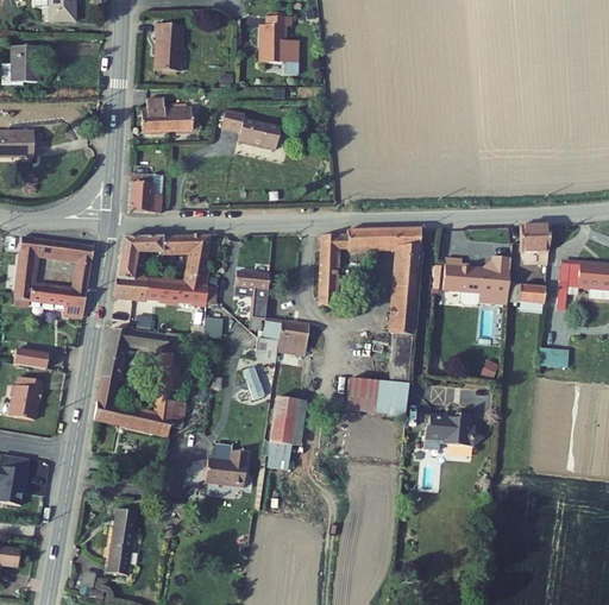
[(255,14),(257,51),(281,50),(282,62),(295,62),(293,27),(280,29),(278,13),(284,13),(284,4),(259,5),(259,14),(255,14)]
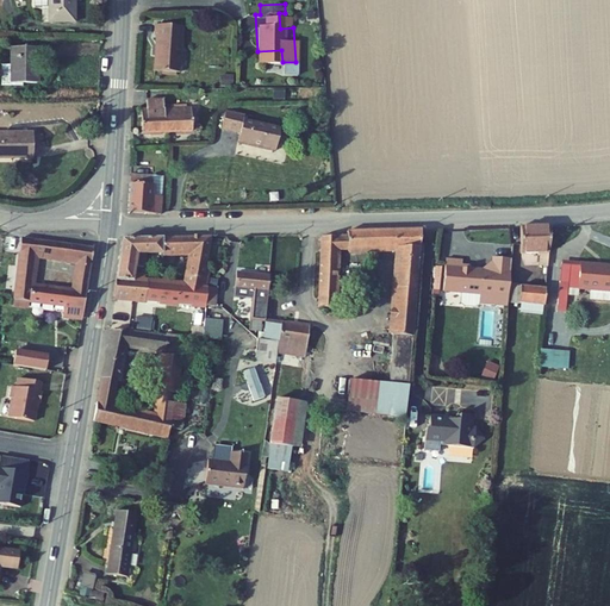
[(157,30),(156,64),(182,66),(185,20),(155,19),(154,30),(157,30)]
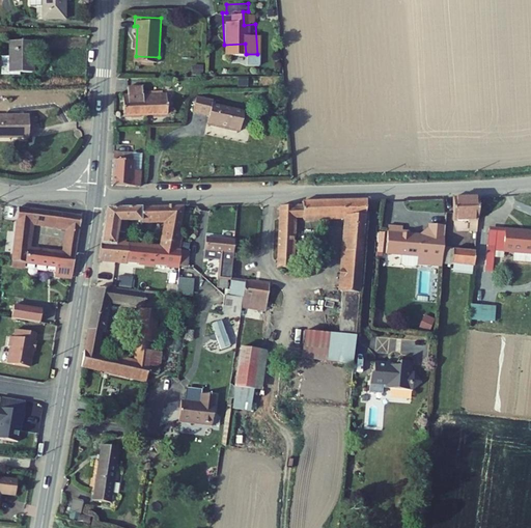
[(33,29),(8,31),(9,47),(0,47),(0,65),(0,66),(21,65),(21,62),(30,62),(29,48),(34,47),(33,29)]
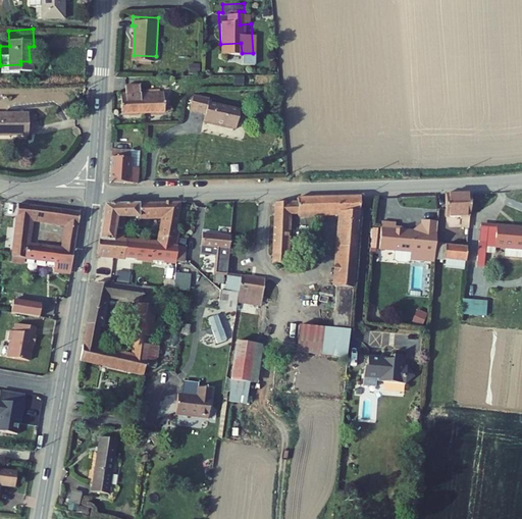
[(139,90),(139,86),(120,87),(121,92),(116,92),(117,111),(140,109),(139,90)]
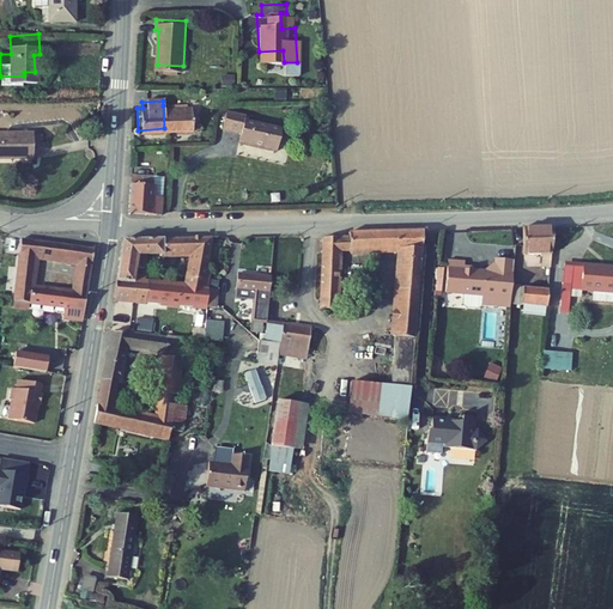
[(193,126),(190,103),(163,105),(164,128),(193,126)]
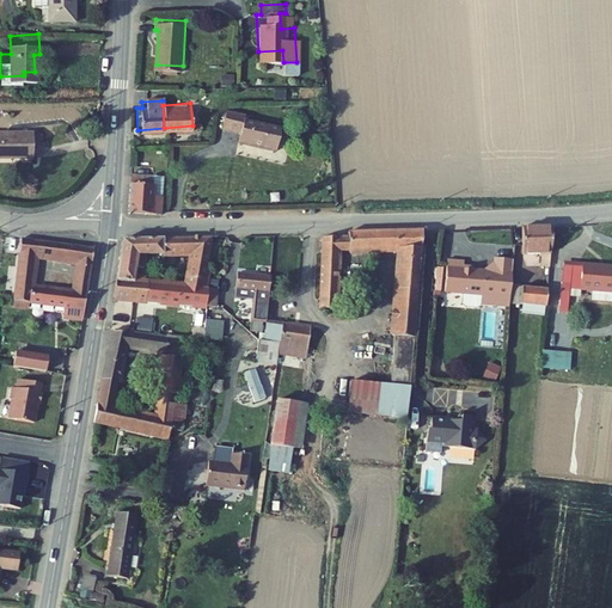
[(248,139),(288,142),(291,118),(250,115),(250,111),(231,109),(230,127),(249,128),(248,139)]
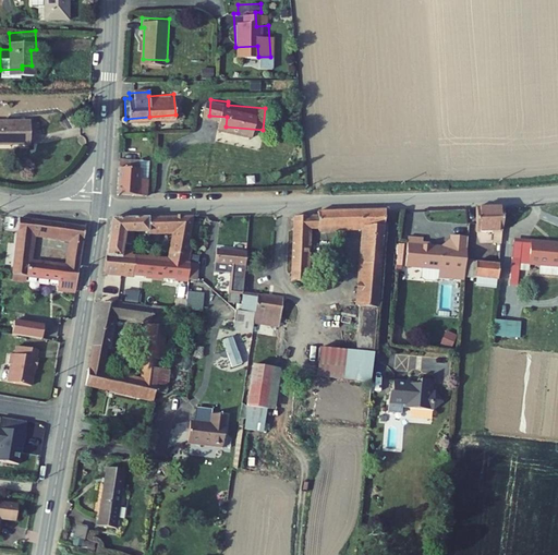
[(0,113),(0,136),(0,140),(40,137),(39,112),(0,113)]
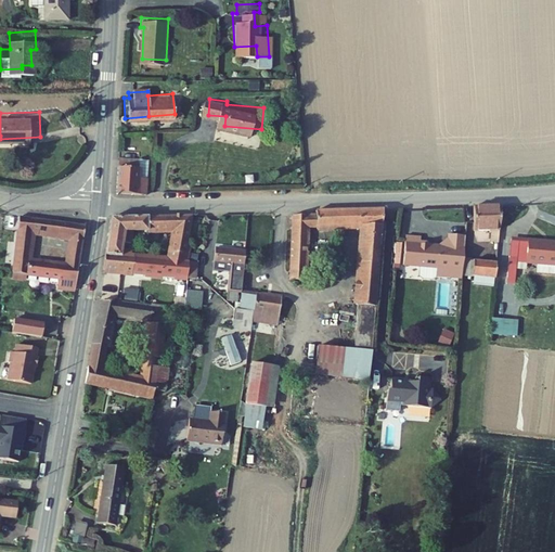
[(155,172),(142,172),(143,148),(125,146),(123,188),(154,189),(155,172)]
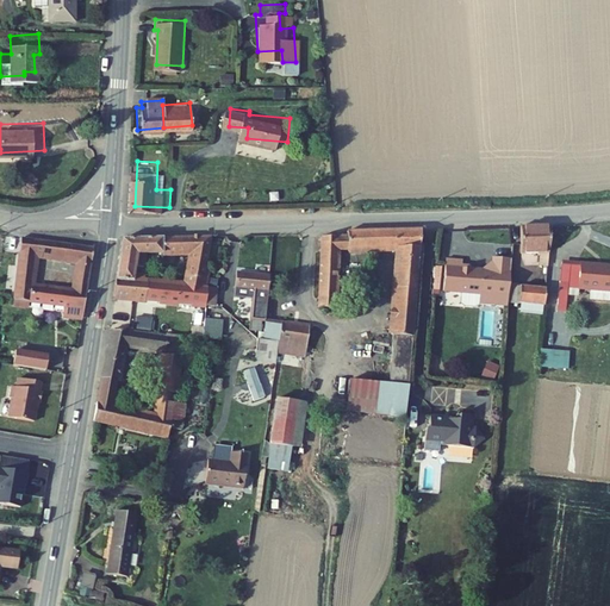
[(172,162),(157,162),(156,189),(170,189),(172,162)]
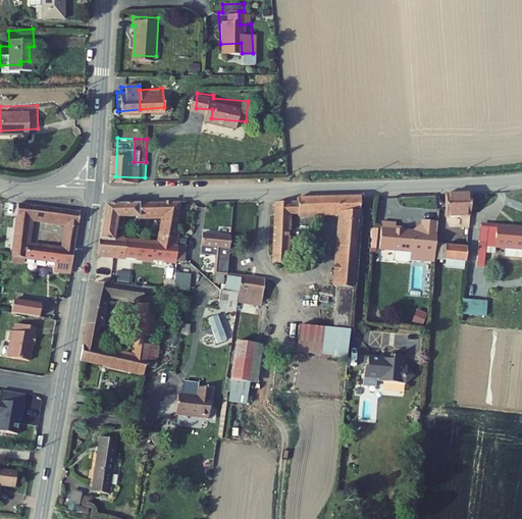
[(472,192),(448,193),(448,214),(463,215),(462,226),(469,226),(472,192)]
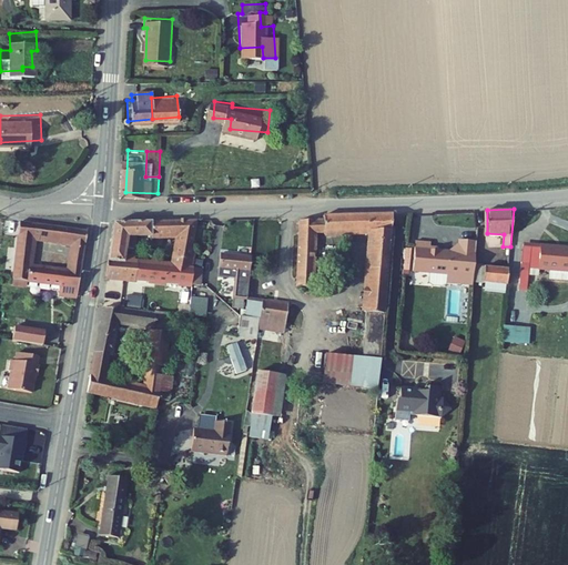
[(394,211),(326,213),(326,218),(326,230),(367,230),(366,234),(373,235),(363,353),(363,356),(381,359),(394,211)]
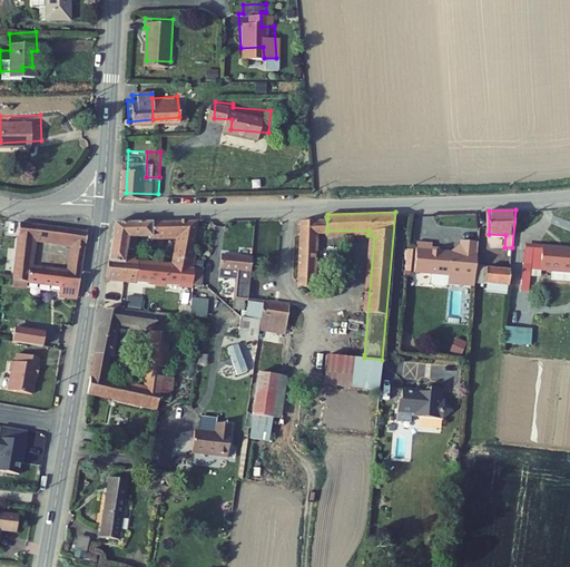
[(318,217),(302,218),(300,285),(315,285),(317,231),(318,217)]
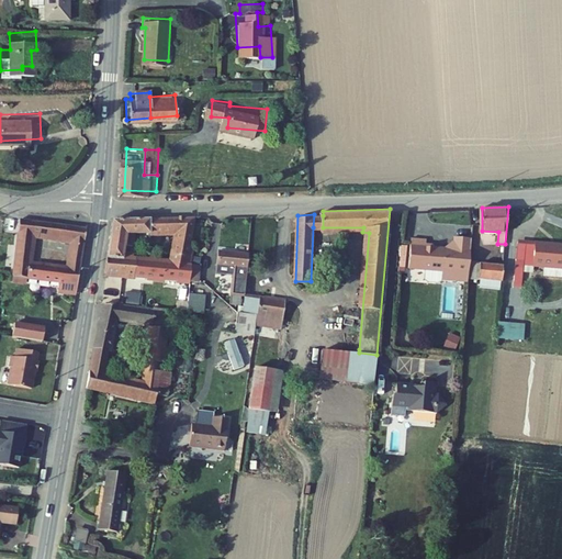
[(323,215),(314,214),(313,227),(323,227),(323,215)]
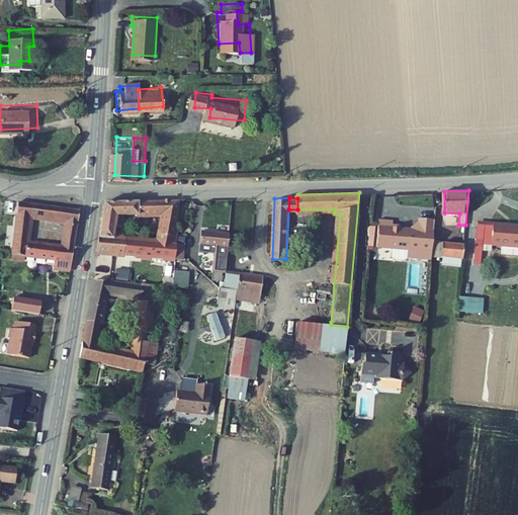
[(178,198),(137,199),(138,215),(164,213),(162,241),(176,242),(178,228),(175,227),(178,198)]
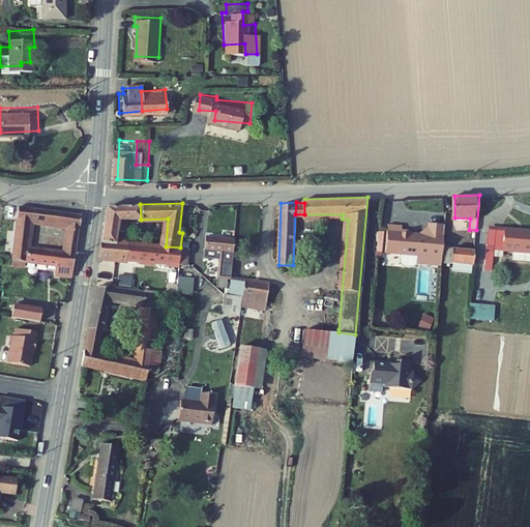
[(130,204),(106,205),(98,256),(127,259),(128,243),(127,243),(128,237),(119,237),(120,232),(127,232),(128,220),(131,220),(130,204)]
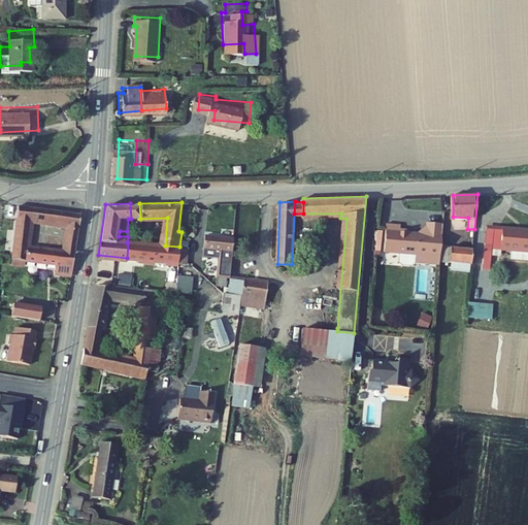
[(139,203),(130,203),(131,219),(140,219),(139,203)]
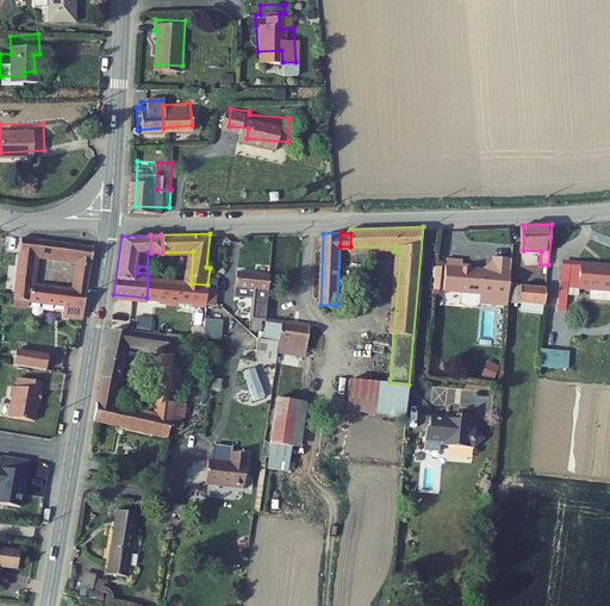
[(97,248),(25,236),(16,298),(67,306),(66,317),(83,319),(91,279),(76,276),(74,291),(35,285),(39,252),(73,258),(72,262),(79,263),(79,266),(93,268),(97,248)]
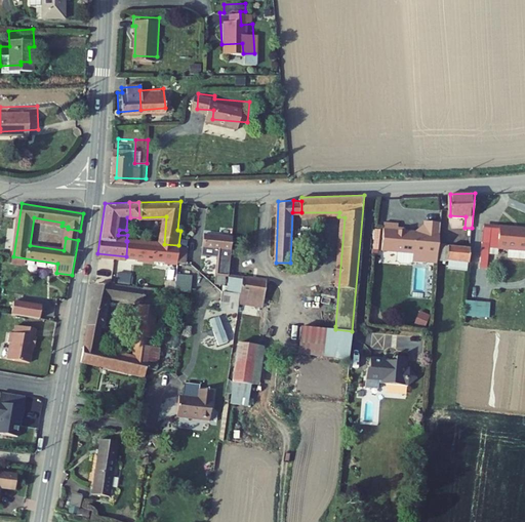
[(440,223),(425,222),(425,225),(417,231),(400,230),(400,223),(386,222),(384,249),(415,251),(415,259),(437,262),(437,258),(439,243),(440,223)]
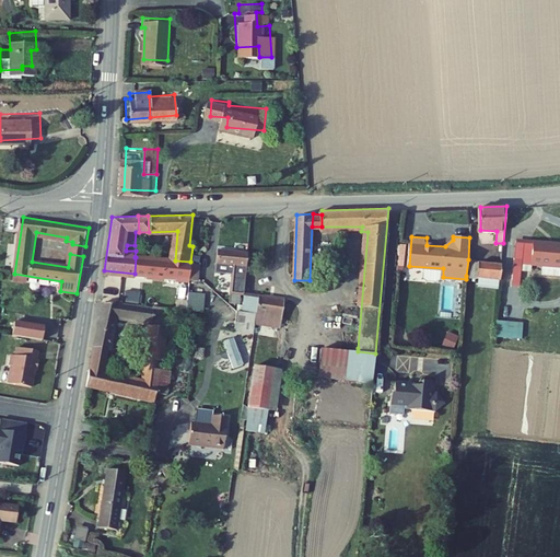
[(559,242),(526,240),(525,244),(524,257),(516,256),(514,285),(522,285),(524,262),(543,264),(559,265),(559,242)]
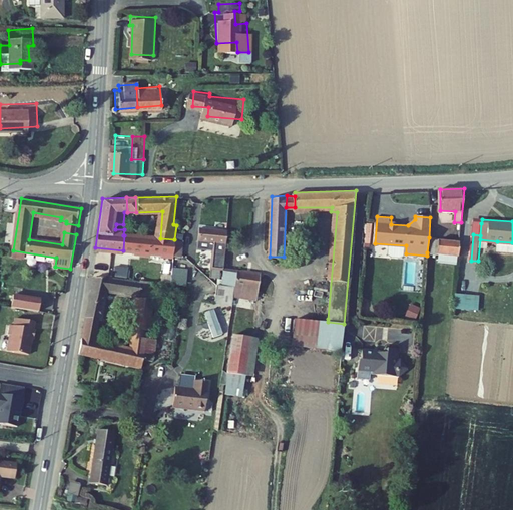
[(78,225),(66,223),(64,232),(76,234),(78,225)]
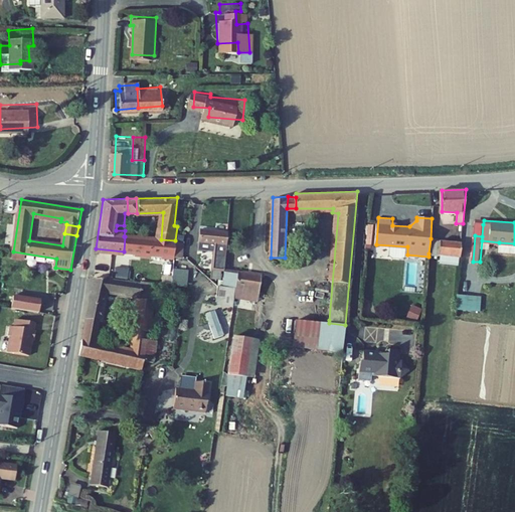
[(483,224),(476,224),(475,235),(482,236),(483,224)]
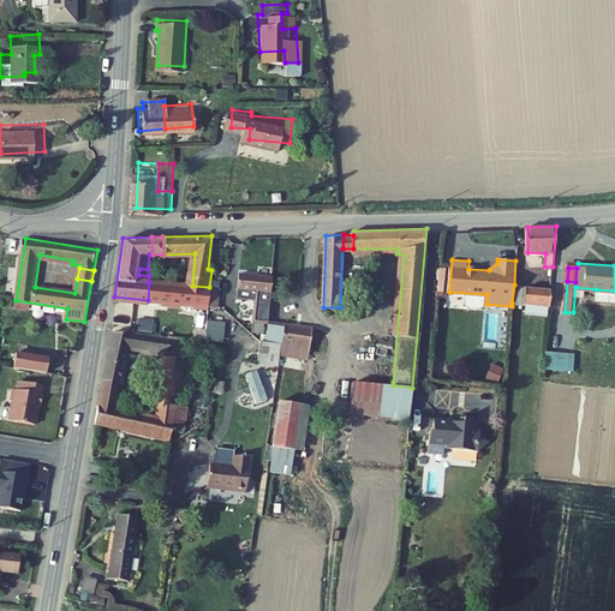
[(273,275),(240,273),(239,287),(243,287),(258,288),(257,299),(254,330),(262,331),(263,321),(268,321),(273,275)]
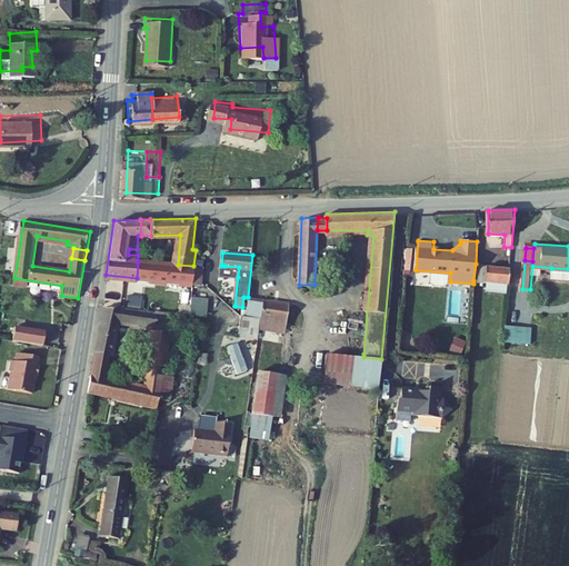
[(178,265),(138,261),(137,278),(192,283),(193,266),(178,265)]
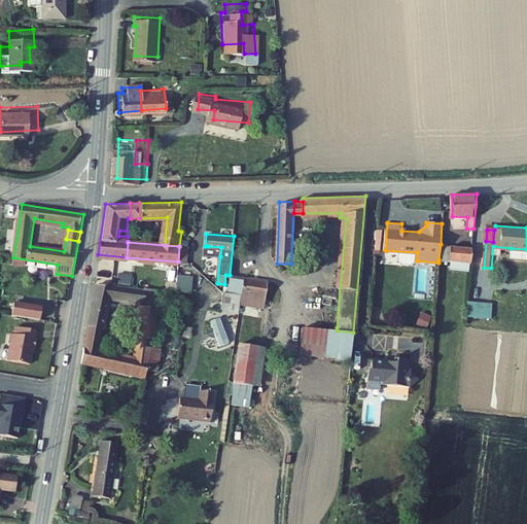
[(471,247),(441,244),(438,259),(470,258),(471,247)]
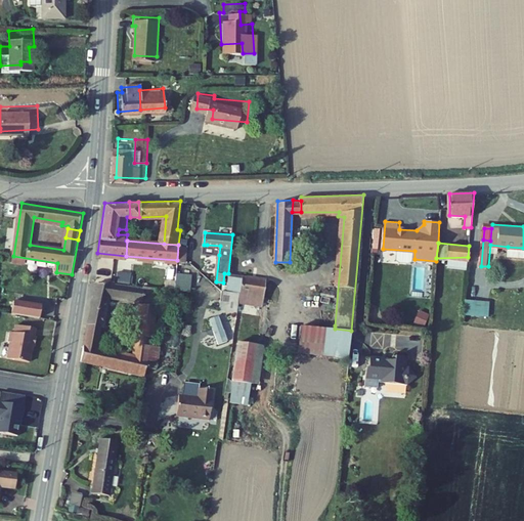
[(186,246),(178,245),(177,260),(185,261),(186,246)]
